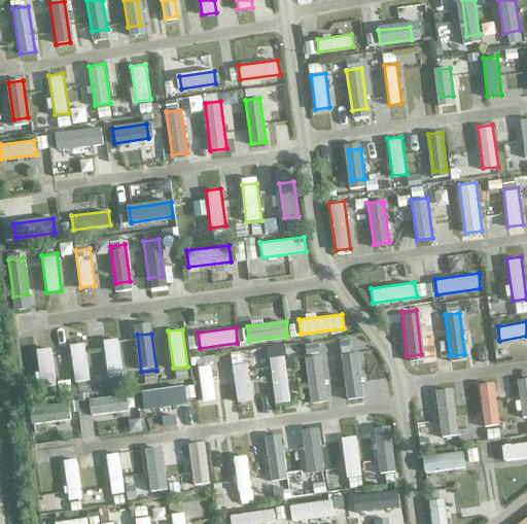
[(117,338),(103,339),(108,377),(124,375),(117,338)]
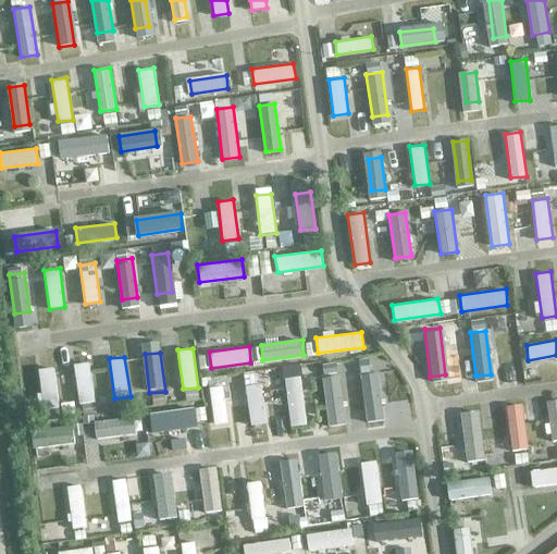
[(95,401),(89,361),(74,364),(79,403),(95,401)]
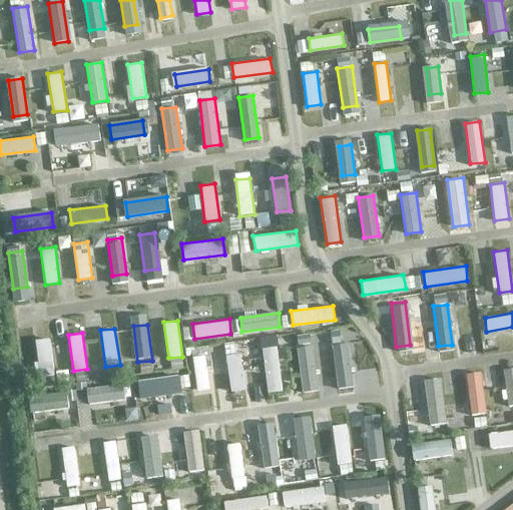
[(352,379),(346,337),(332,339),(338,381),(352,379)]
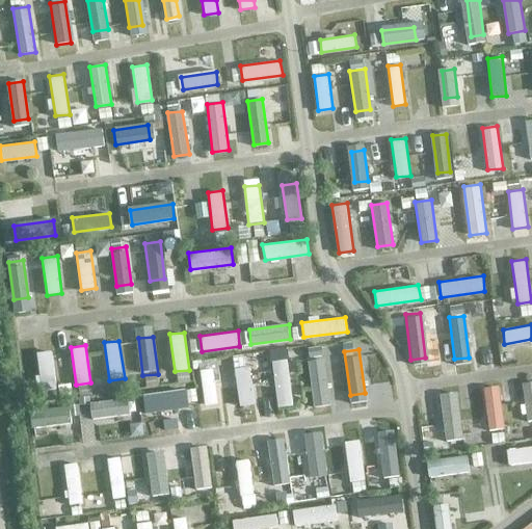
[(42,390),(56,388),(52,350),(36,352),(42,390)]
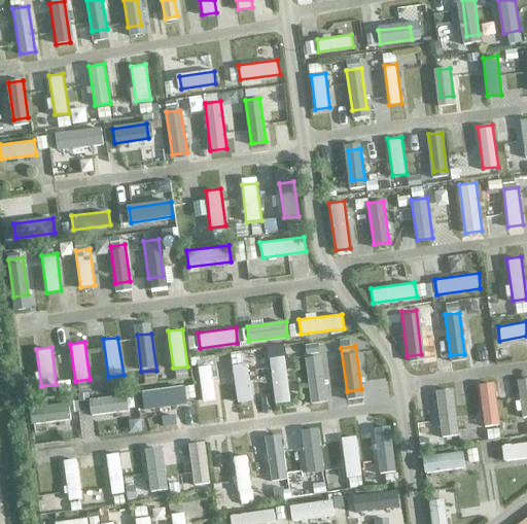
[(312,402),(326,399),(320,353),(305,355),(312,402)]
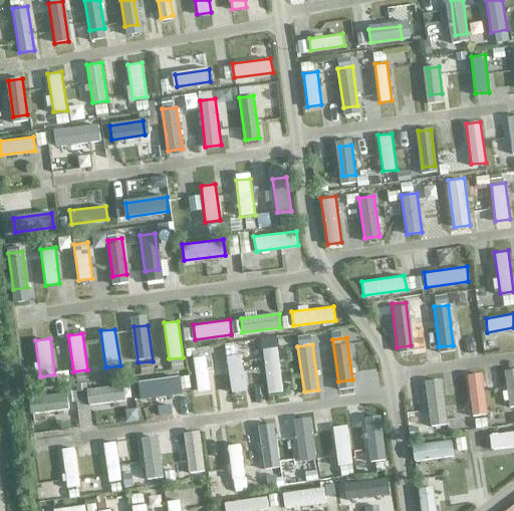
[(269,394),(283,392),(277,346),(263,348),(269,394)]
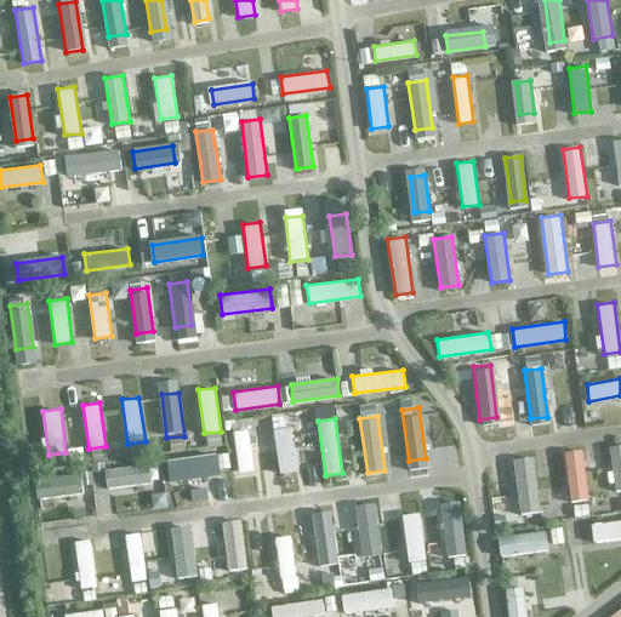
[(297,470),(291,427),(274,429),(280,473),(297,470)]
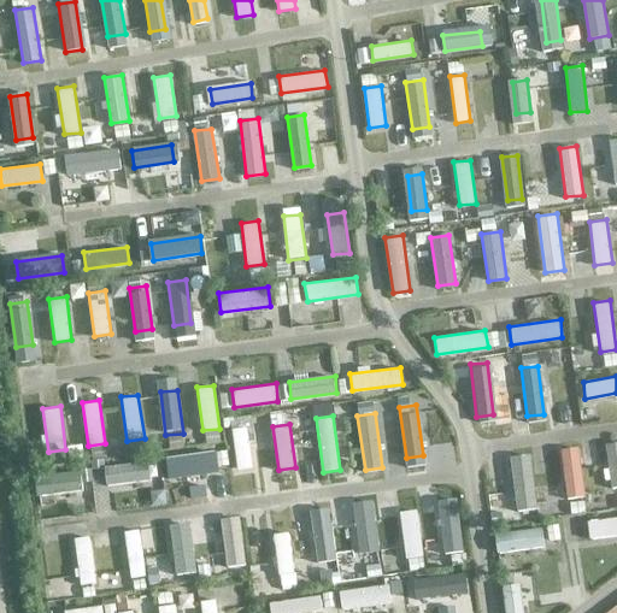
[(238,470),(252,467),(247,426),(231,429),(238,470)]
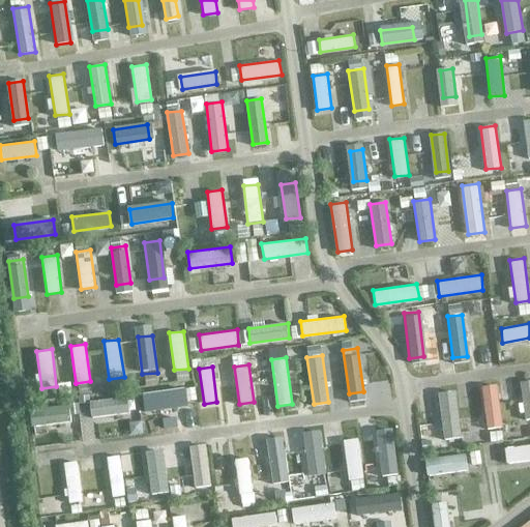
[(487,428),(502,426),(497,384),(481,386),(487,428)]
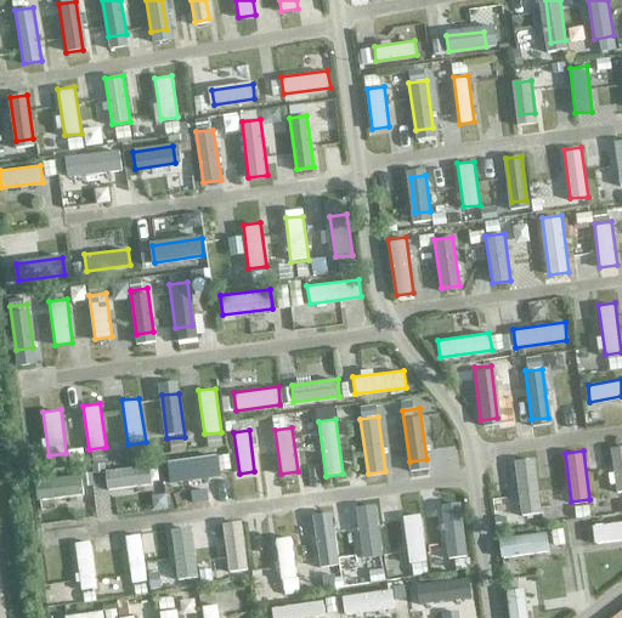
[(219,471),(216,454),(170,461),(173,478),(219,471)]
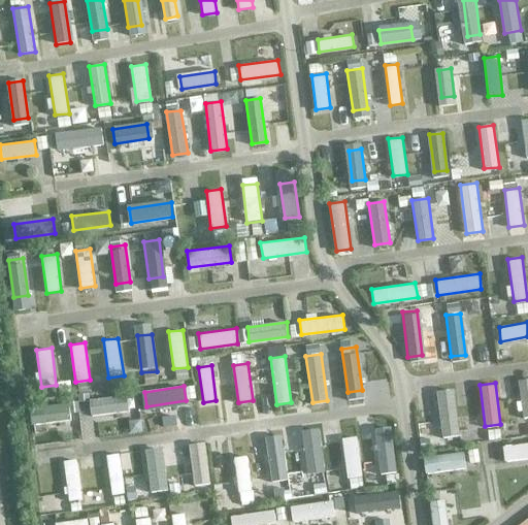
[(113,418),(126,417),(124,396),(89,401),(91,416),(112,413),(113,418)]
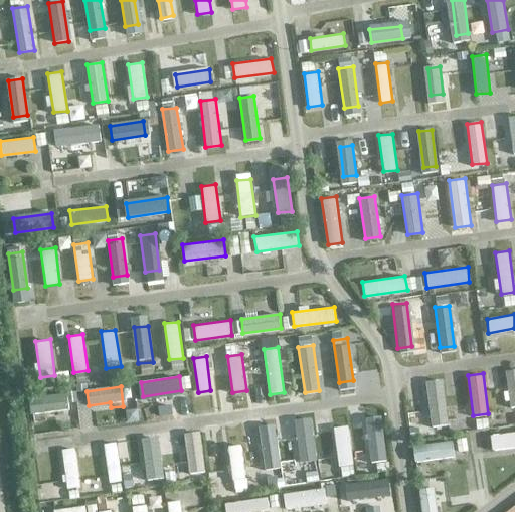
[(445,392),(432,393),(436,424),(449,423),(445,392)]
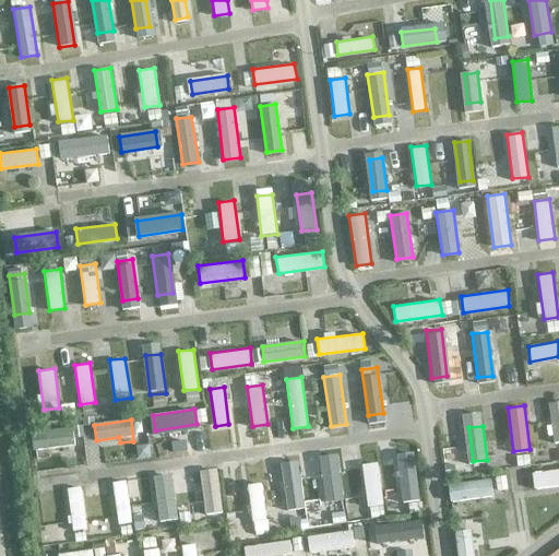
[(37,448),(74,444),(72,428),(36,433),(37,448)]
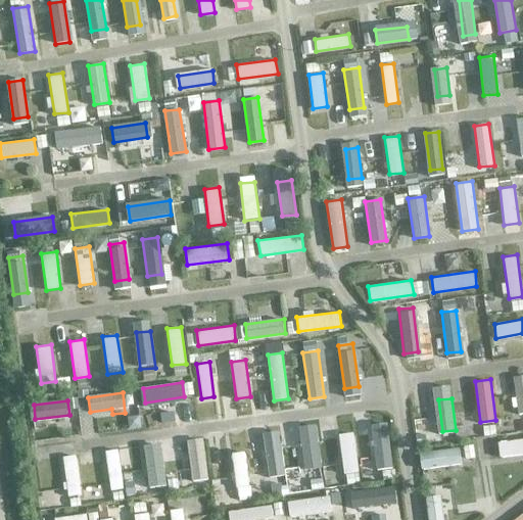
[(386,426),(372,428),(378,469),(391,468),(386,426)]
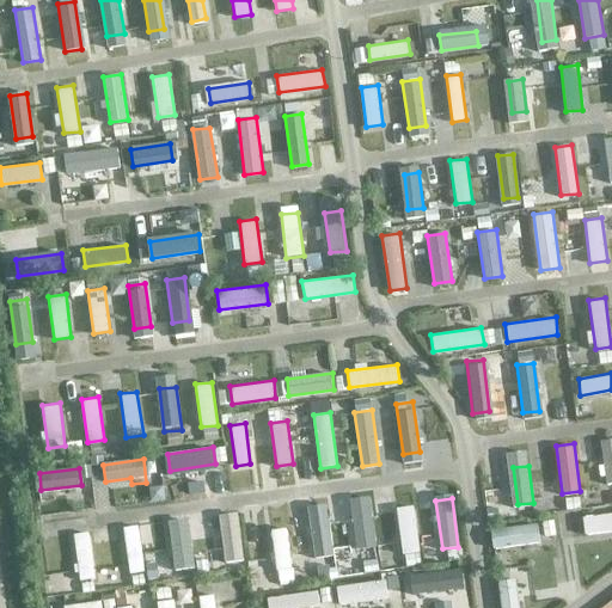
[(378,553),(371,501),(353,502),(360,556),(378,553)]
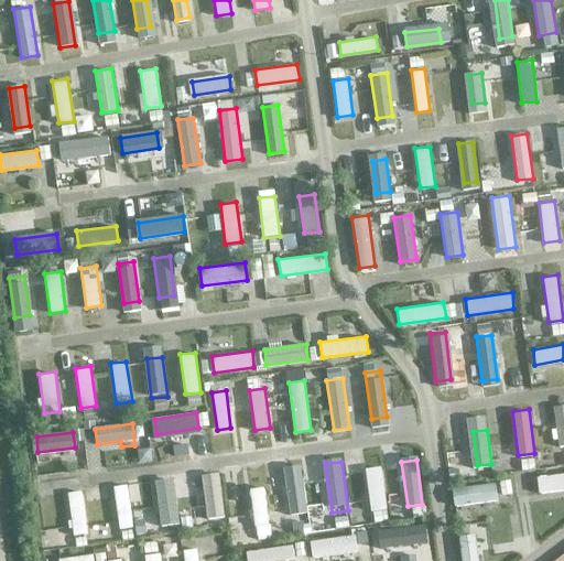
[(371,509),(387,507),(381,466),(366,468),(371,509)]
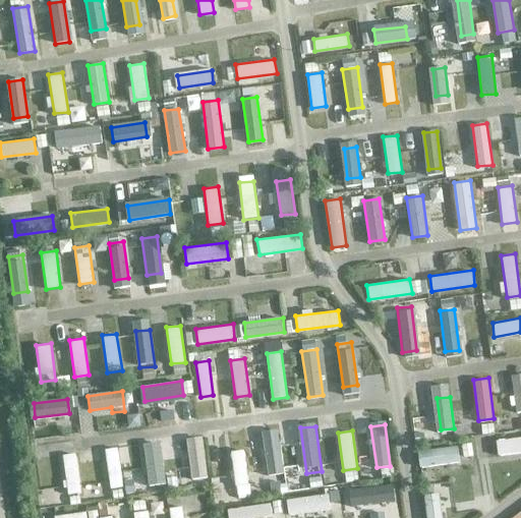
[(520,451),(520,437),(497,441),(498,454),(520,451)]
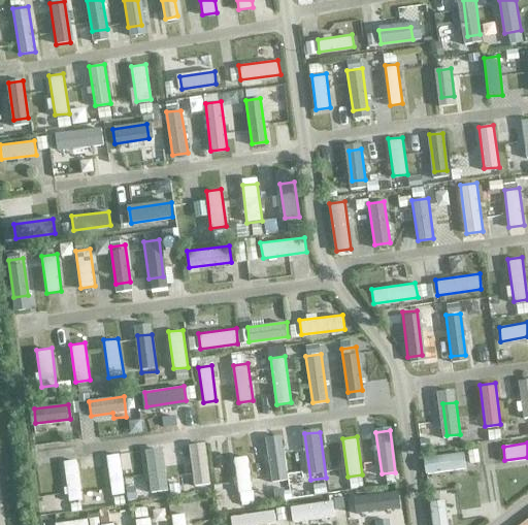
[(273,486),(288,484),(283,444),(268,446),(273,486)]
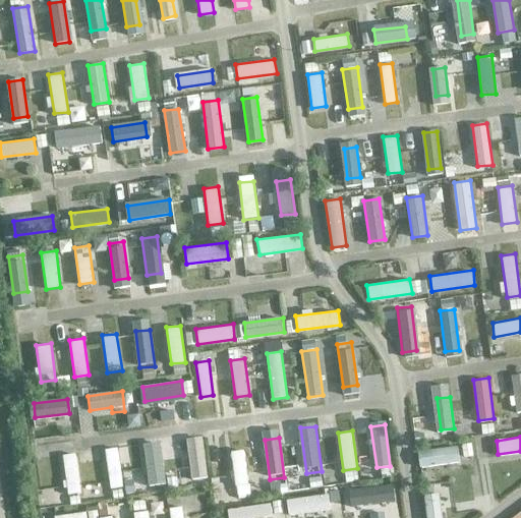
[(209,479),(204,440),(191,442),(196,481),(209,479)]
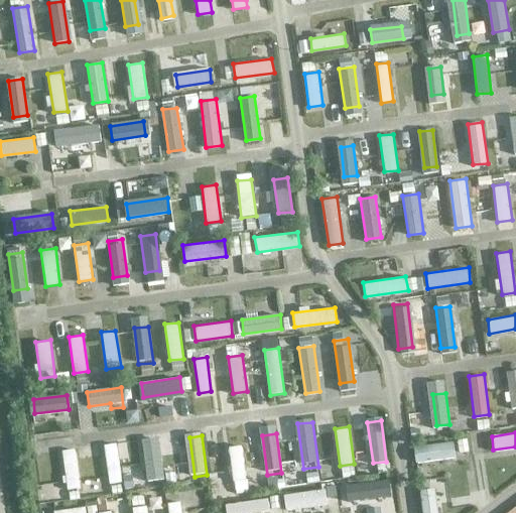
[(415,462),(455,457),(453,440),(413,445),(415,462)]
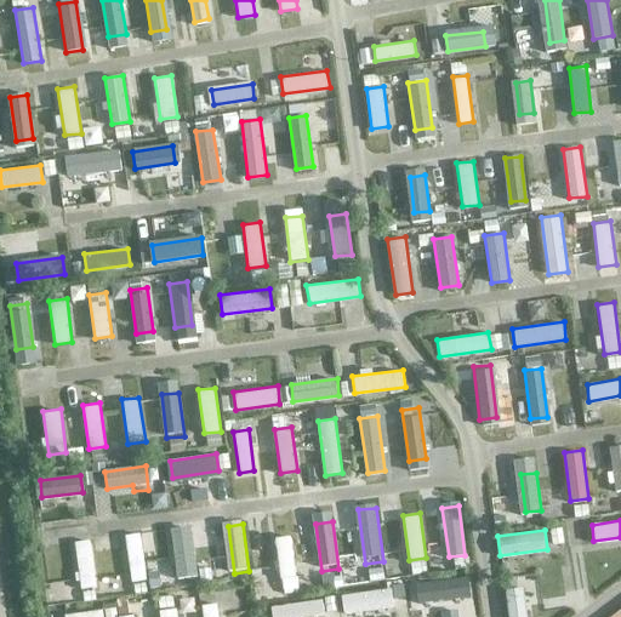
[(192,531),(177,533),(183,571),(198,569),(192,531)]
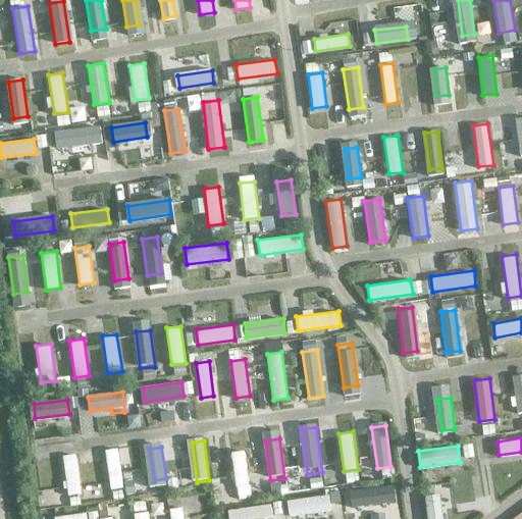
[(123,487),(118,448),(105,450),(111,489),(123,487)]
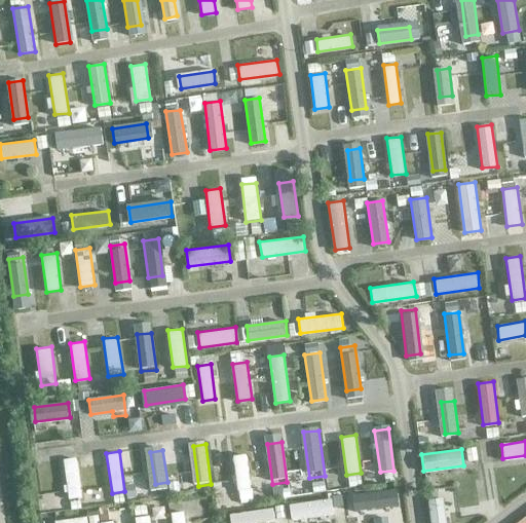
[(233,455),(237,490),(251,488),(247,454),(233,455)]
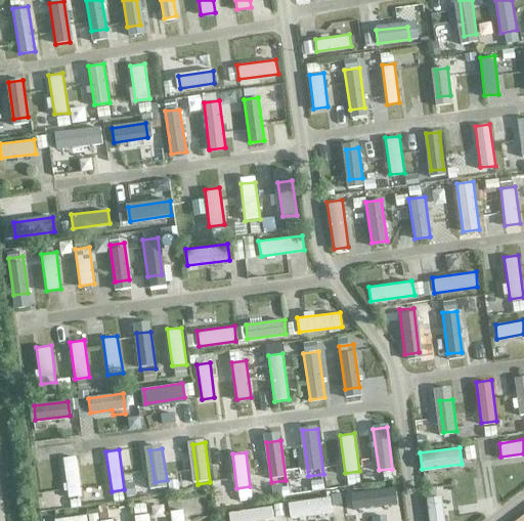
[(81,494),(76,456),(63,458),(68,496),(81,494)]
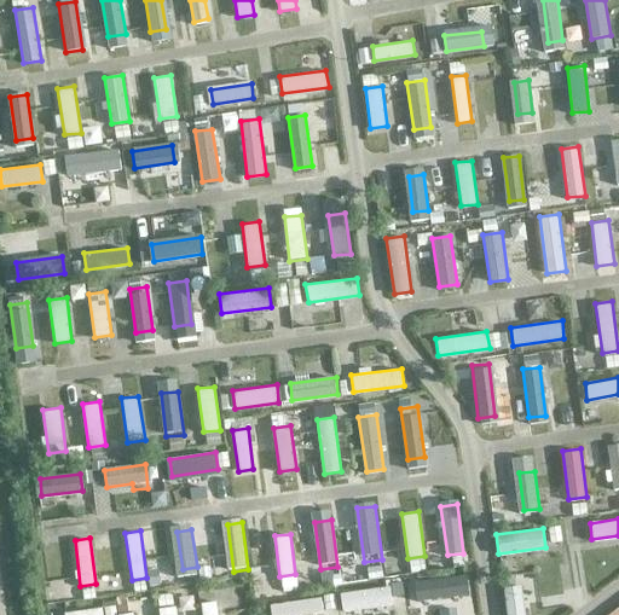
[(458,593),(456,579),(410,585),(411,599),(458,593)]
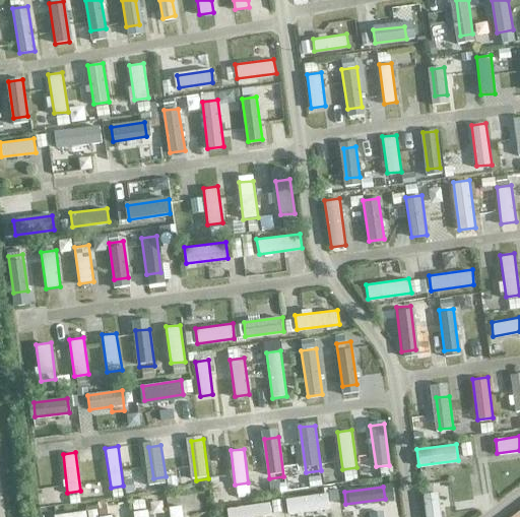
[(441,516),(438,492),(423,494),(426,516),(441,516)]
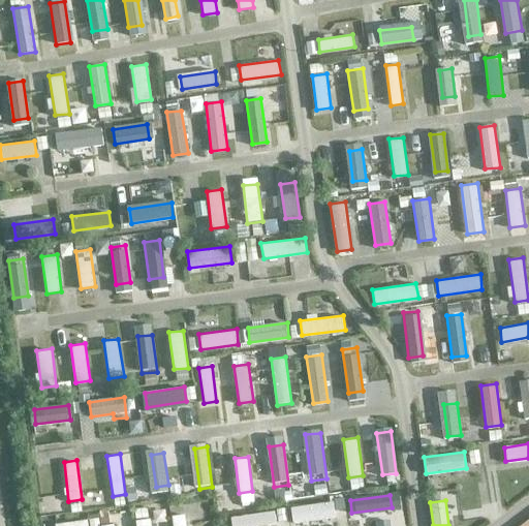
[(291,507),(292,522),(336,516),(334,501),(291,507)]
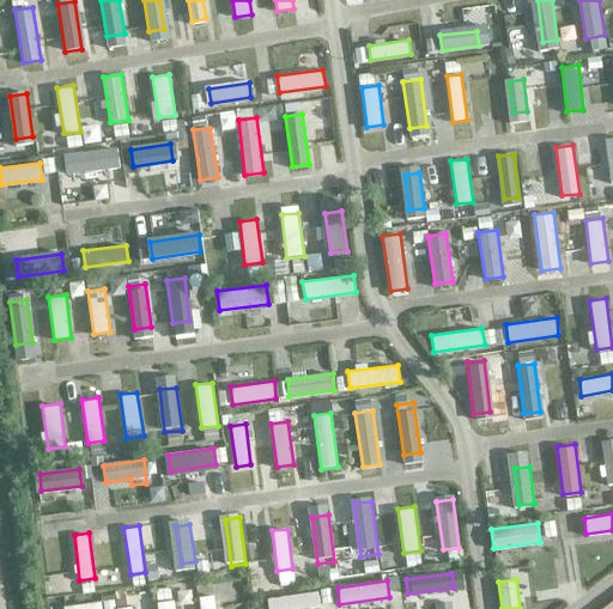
[(268,608),(297,608),(320,606),(319,591),(268,598),(268,608)]
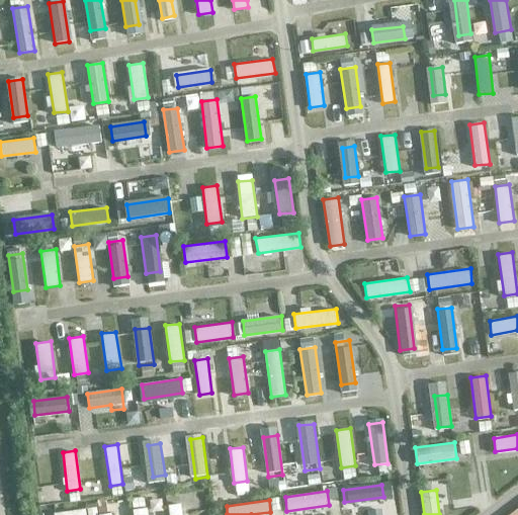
[(169,514),(182,514),(180,503),(168,505),(169,514)]
